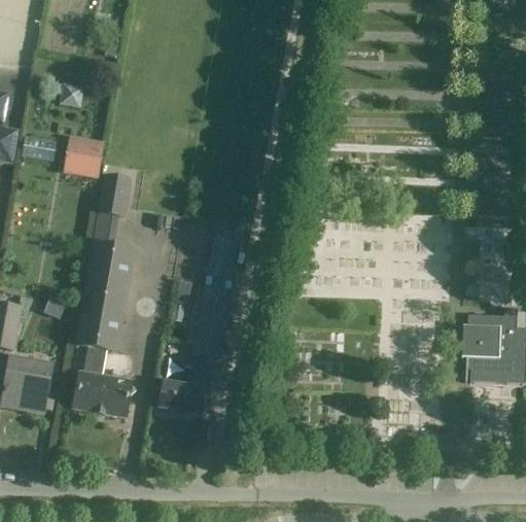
[(106,16),(105,26),(115,28),(116,19),(106,16)]
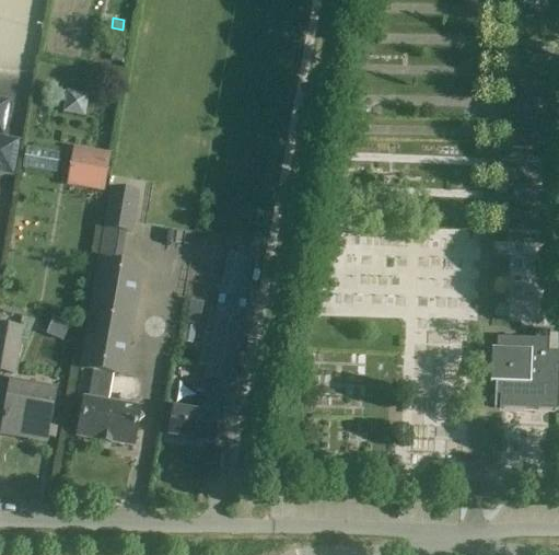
[(113,45),(111,57),(123,59),(125,47),(113,45)]
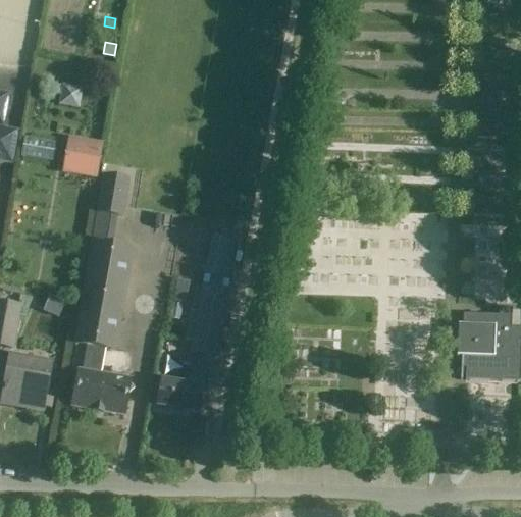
[(84,84),(63,80),(59,100),(80,104),(84,84)]
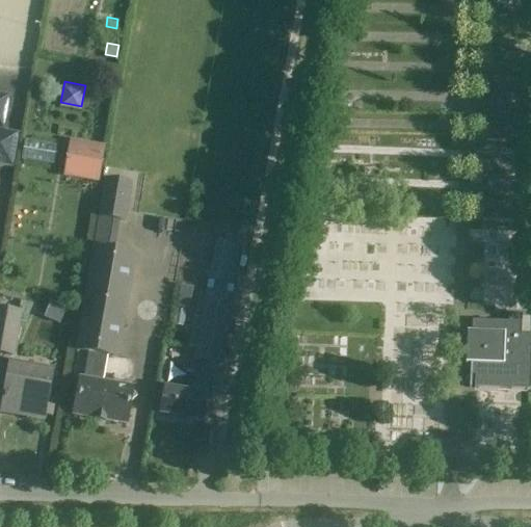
[(0,161),(12,163),(18,131),(3,128),(8,93),(0,90),(0,161)]
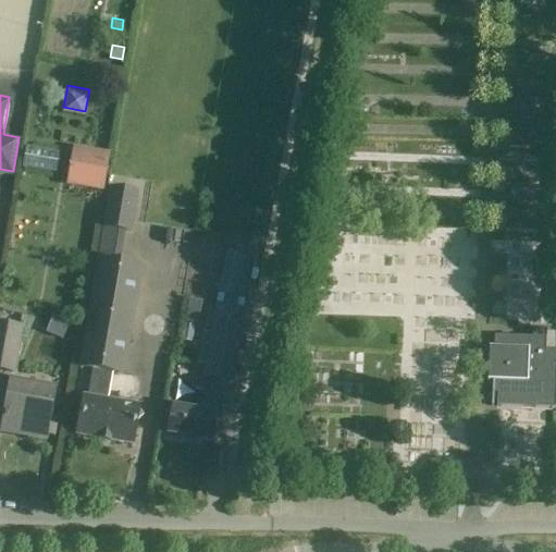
[(61,147),(27,142),(23,162),(58,169),(61,147)]
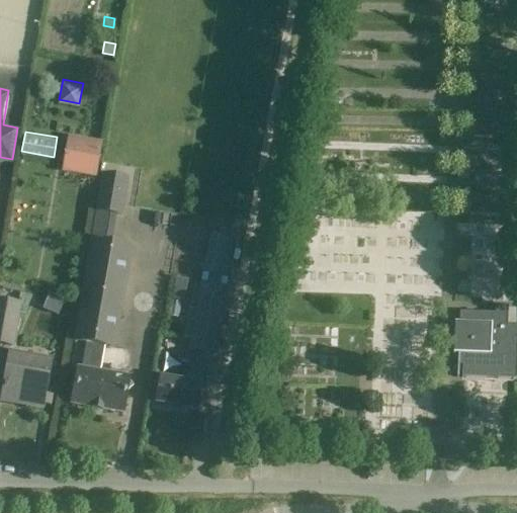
[(63,169),(96,175),(103,139),(69,133),(63,169)]
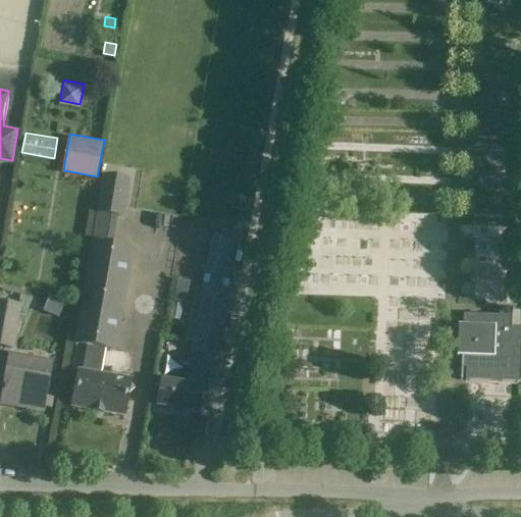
[(104,172),(98,211),(118,214),(124,215),(131,176),(104,172)]
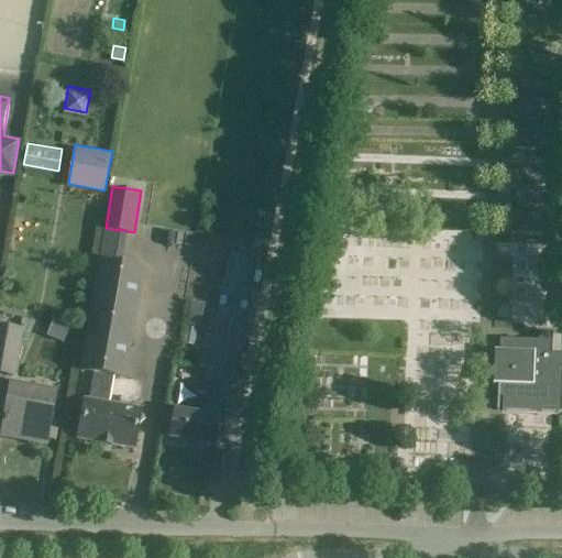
[(229,251),(221,293),(224,293),(223,304),(239,307),(240,304),(241,296),(245,297),(252,258),(262,259),(263,248),(239,243),(238,252),(229,251)]
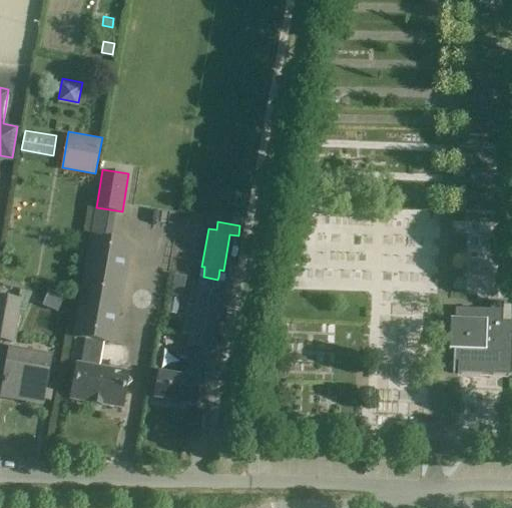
[(78,363),(72,396),(120,405),(124,385),(131,380),(120,364),(113,369),(98,366),(103,340),(113,342),(130,242),(111,239),(91,235),(73,335),(85,337),(80,363),(78,363)]
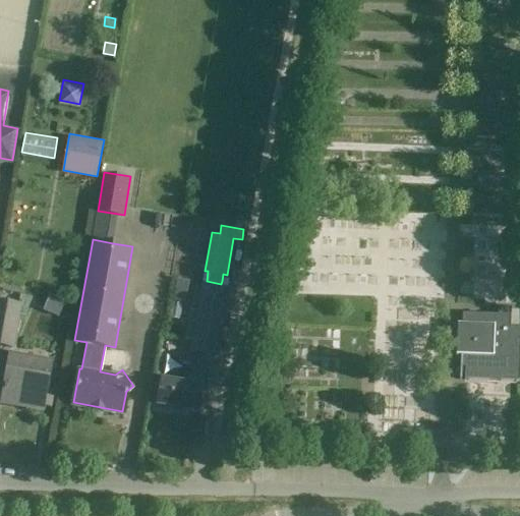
[(189,278),(176,275),(172,297),(185,299),(189,278)]
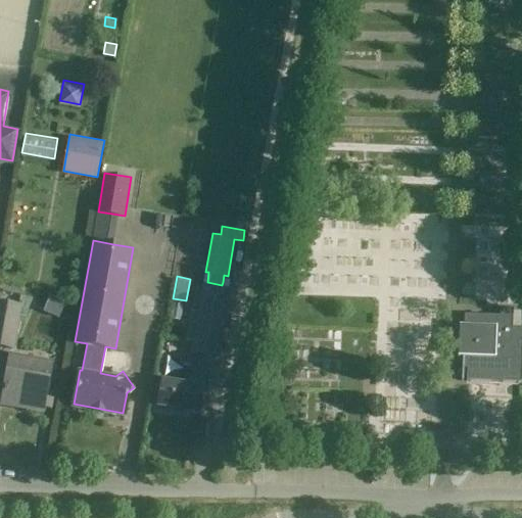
[(203,282),(190,349),(218,355),(231,287),(222,285),(207,282),(203,282)]
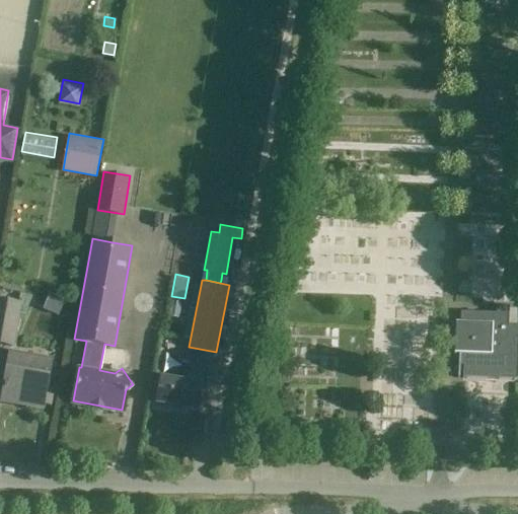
[(64,299),(48,293),(42,308),(58,315),(64,299)]
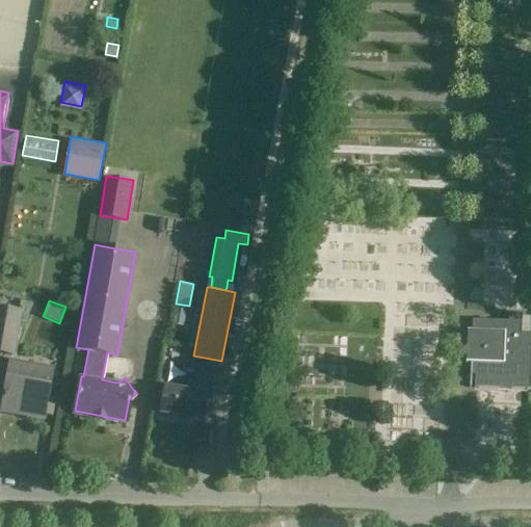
[(0,349),(14,352),(21,309),(0,305),(0,349)]
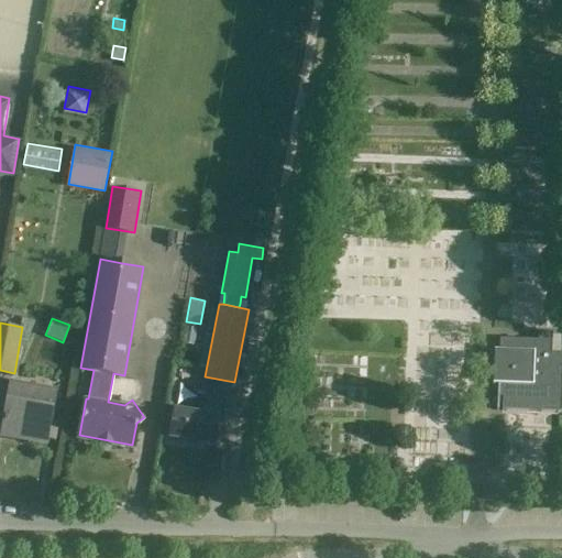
[(197,325),(186,323),(183,339),(194,341),(197,325)]
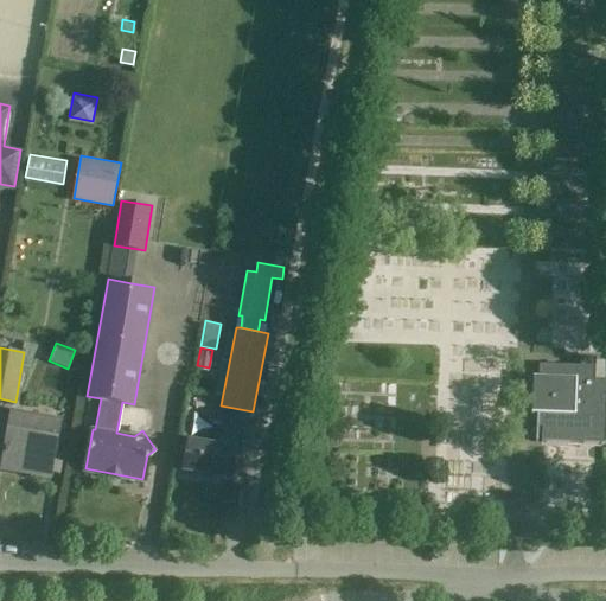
[(536,411),(536,438),(538,439),(538,424),(542,424),(542,439),(605,441),(605,377),(594,377),(595,355),(581,355),(580,364),(538,362),(538,375),(533,375),(530,411),(536,411)]
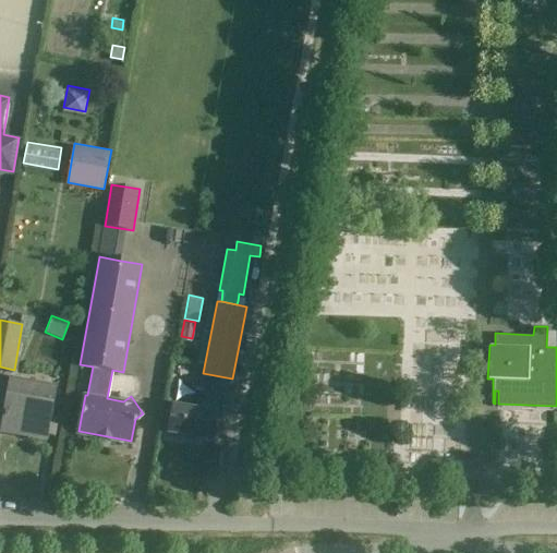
[(182,344),(181,352),(193,355),(194,346),(182,344)]
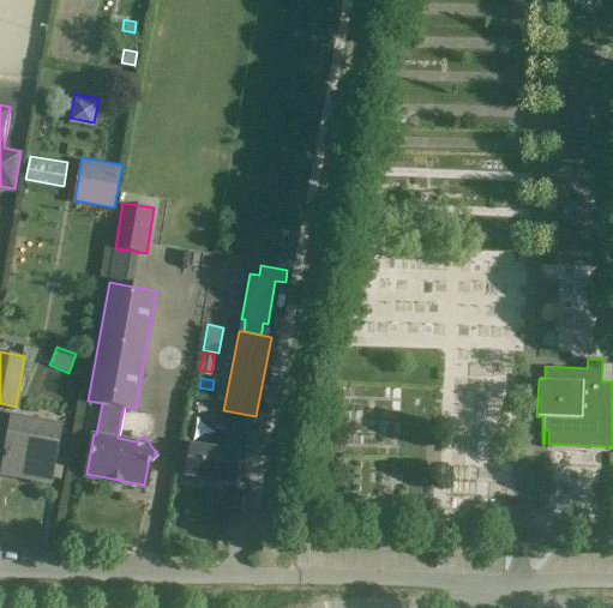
[(212,416),(194,413),(191,432),(210,434),(212,416)]
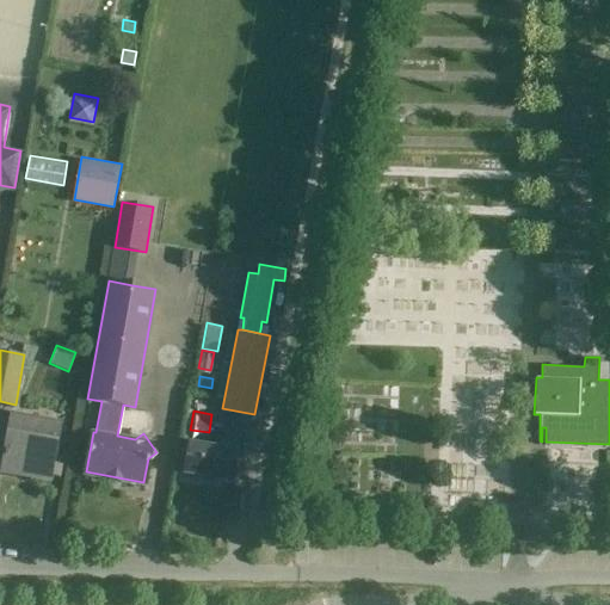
[(11,417),(1,469),(49,477),(59,425),(11,417)]
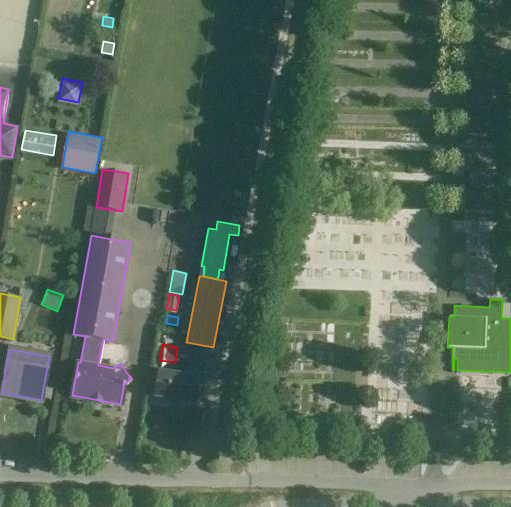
[(159,370),(155,395),(195,401),(202,362),(186,359),(184,374),(159,370)]
